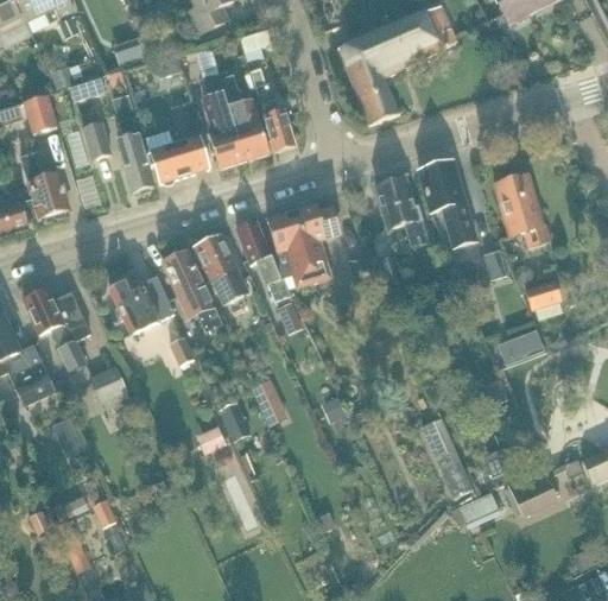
[(0,0),(0,35),(25,23),(14,0),(0,0)]
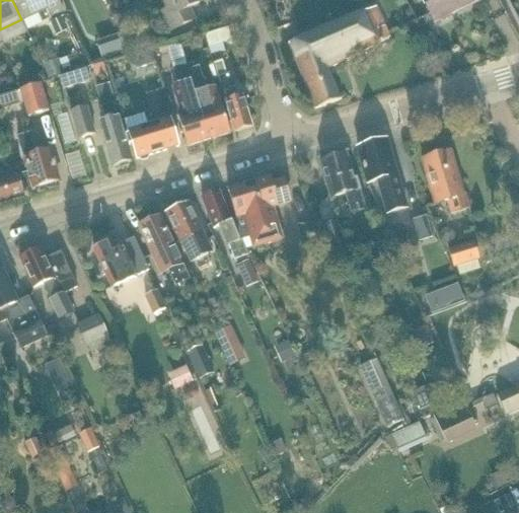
[(12,0),(21,19),(46,8),(49,16),(61,10),(56,0),(12,0)]
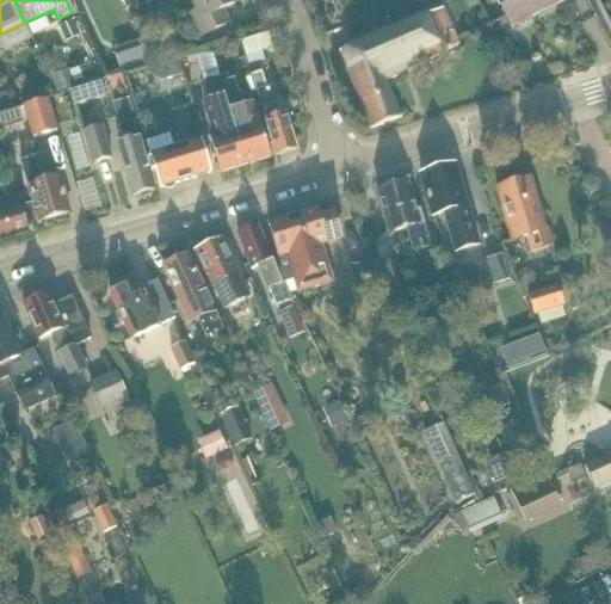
[(131,11),(142,5),(140,0),(125,0),(131,11)]
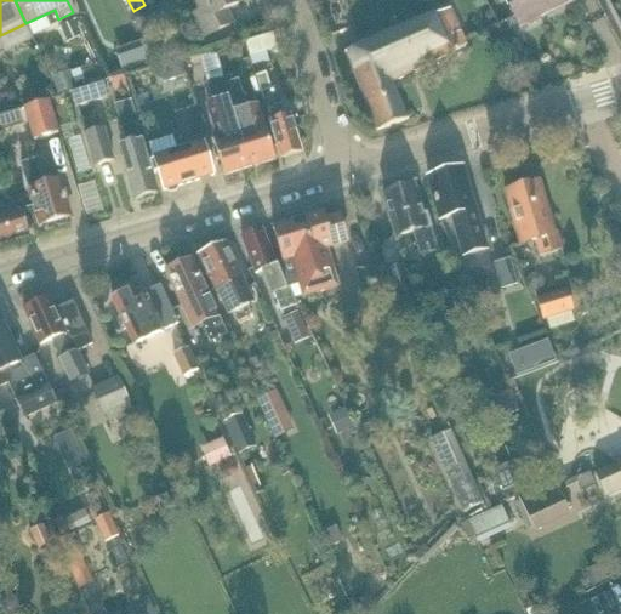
[(193,0),(198,9),(188,13),(199,37),(231,21),(224,7),(240,0),(193,0)]
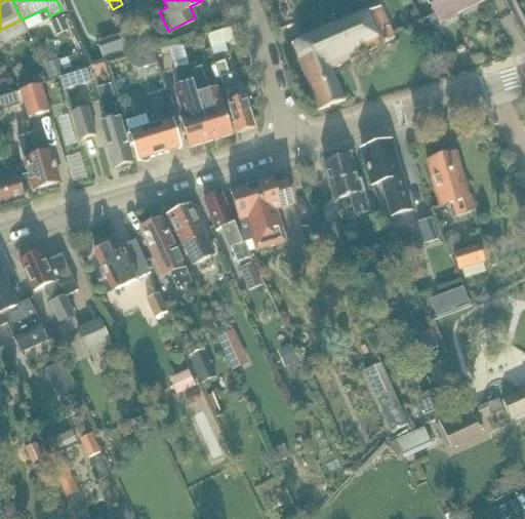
[(428,0),(439,23),(483,0),(428,0)]
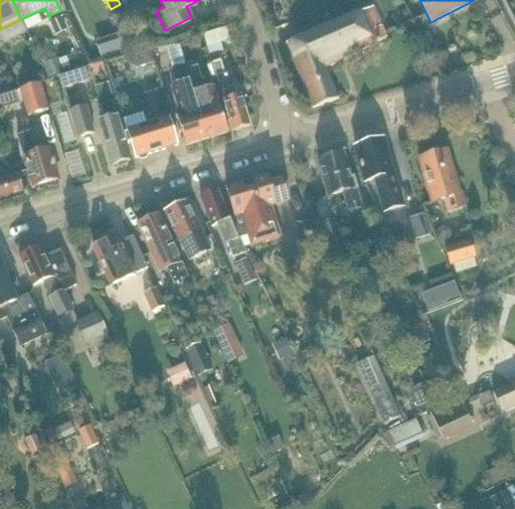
[(514,1),(513,0),(497,0),(502,9),(514,1)]
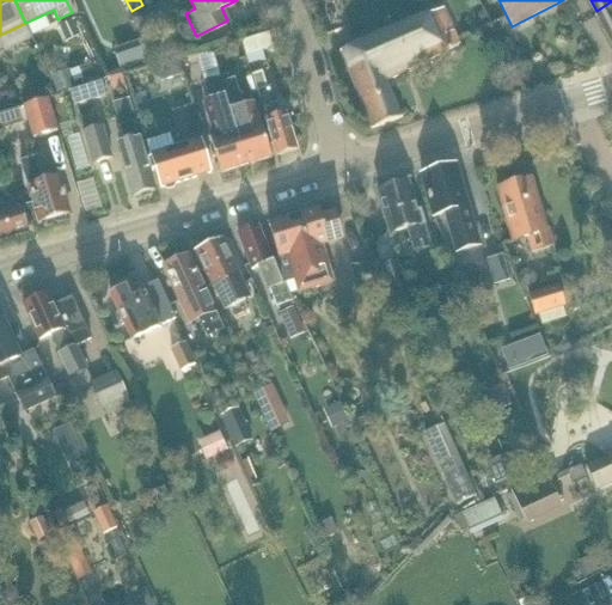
[(457,41),(442,4),(338,48),(369,124),(402,112),(386,77),(457,41)]
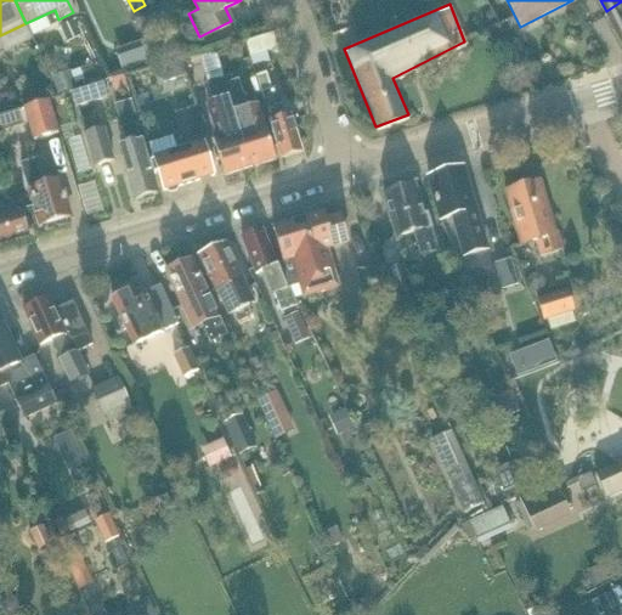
[(145,7),(134,12),(141,27),(152,22),(145,7)]
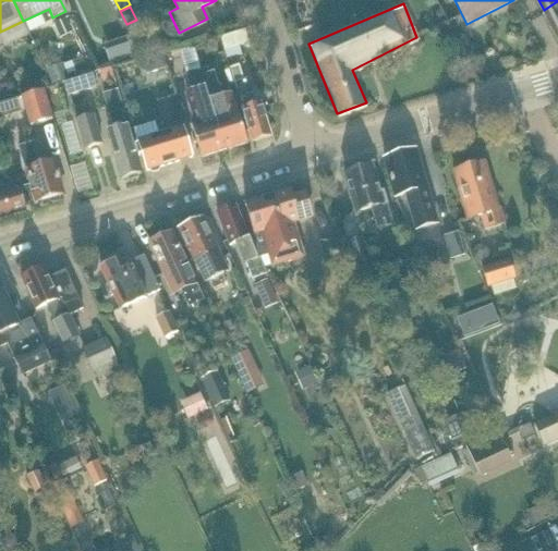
[(67,12),(53,19),(60,33),(73,26),(67,12)]
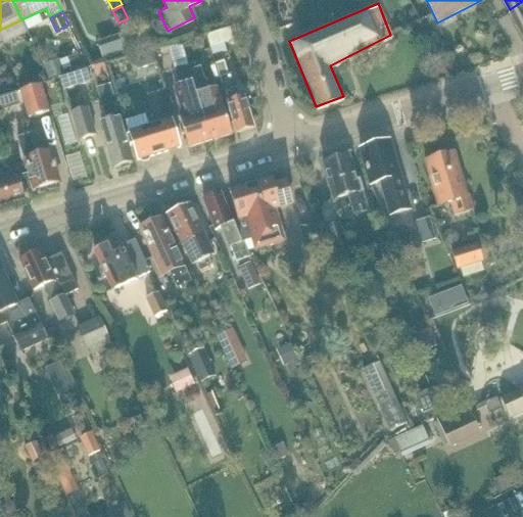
[(193,24),(198,41),(218,36),(212,18),(193,24)]
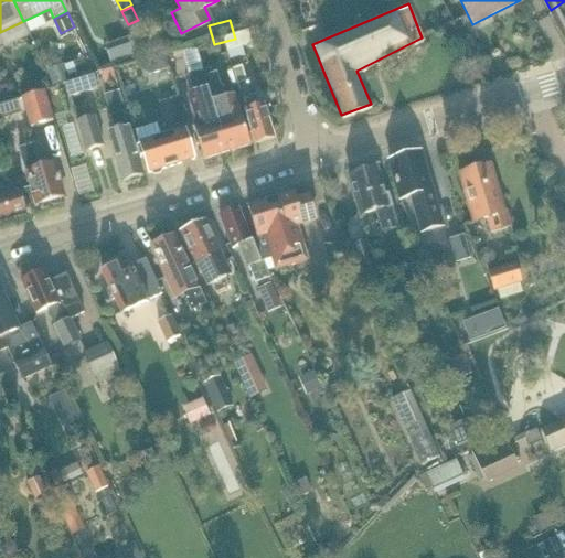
[(127,30),(112,38),(116,50),(132,42),(127,30)]
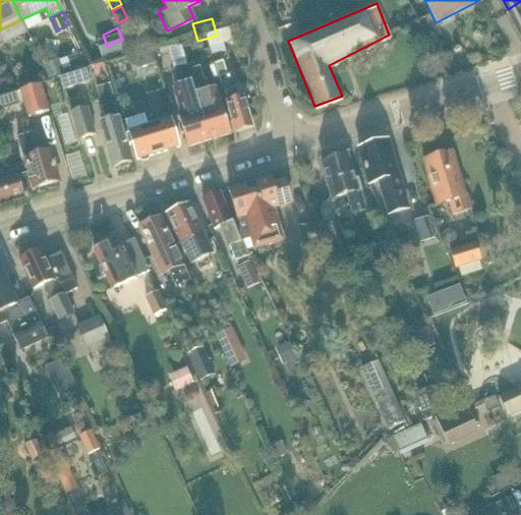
[(141,49),(120,54),(126,75),(148,70),(141,49)]
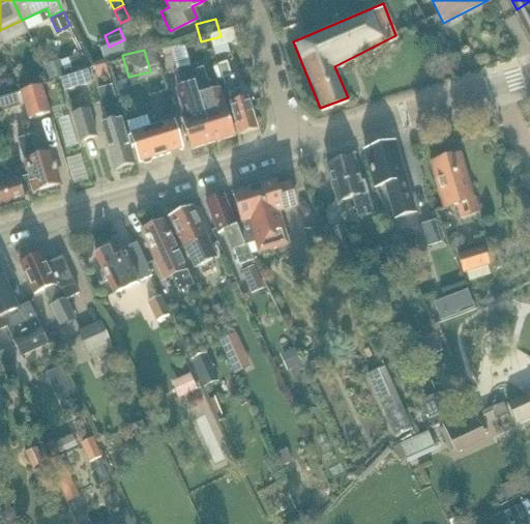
[(63,70),(58,57),(43,62),(49,76),(63,70)]
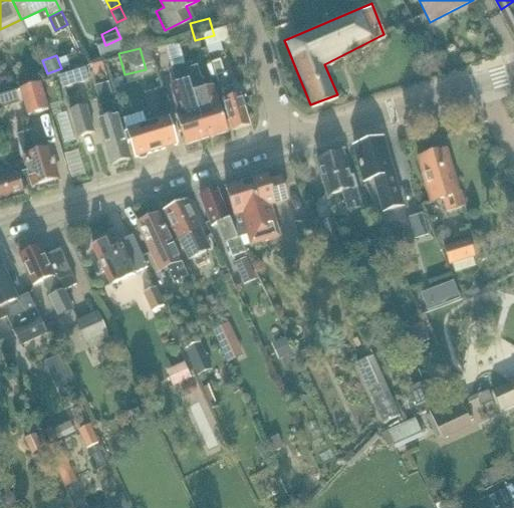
[(229,93),(225,79),(230,78),(228,68),(222,70),(218,57),(210,59),(231,127),(248,121),(239,91),(229,93)]
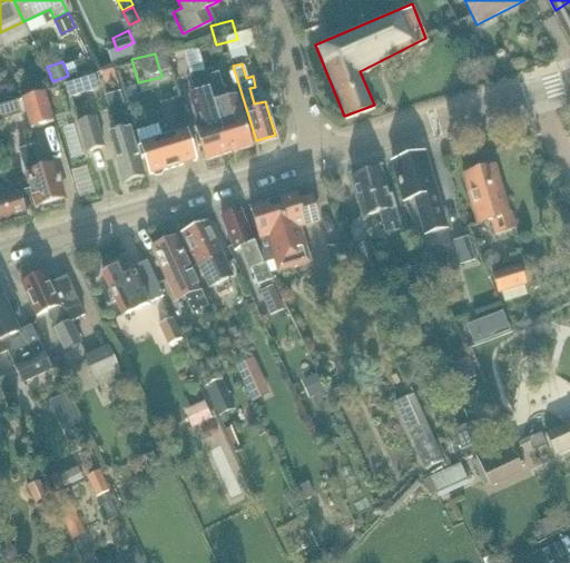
[(105,78),(115,75),(112,66),(102,69),(105,78)]
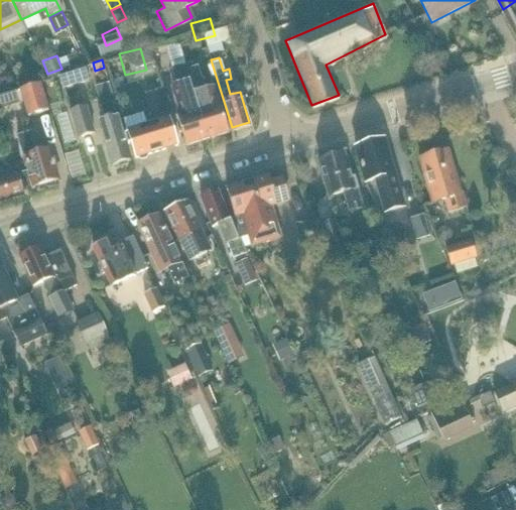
[(41,61),(34,78),(45,74),(41,61)]
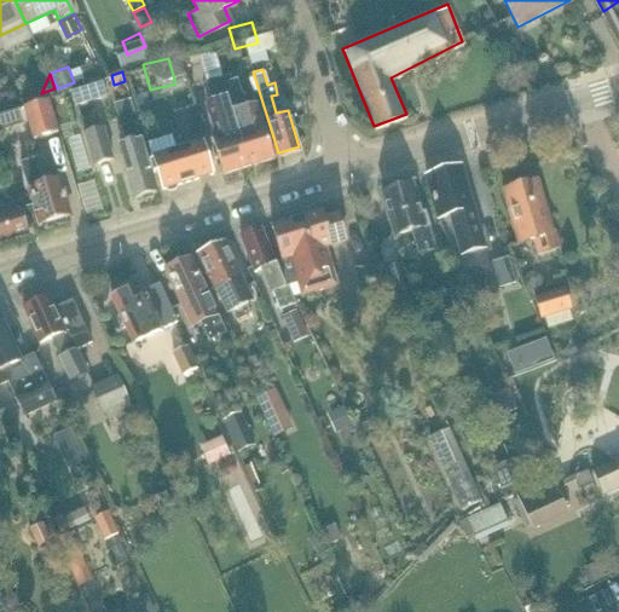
[(244,100),(237,75),(223,79),(223,80),(247,162),(272,155),(255,98),(244,100)]
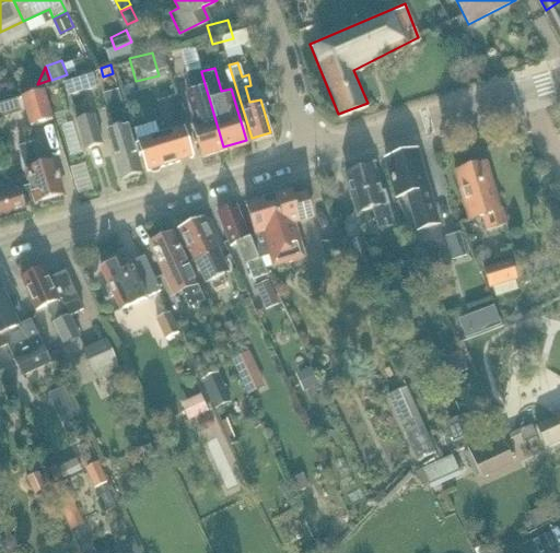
[(201,72),(201,71),(200,69),(189,72),(194,86),(190,86),(200,121),(191,124),(200,154),(223,146),(201,72)]
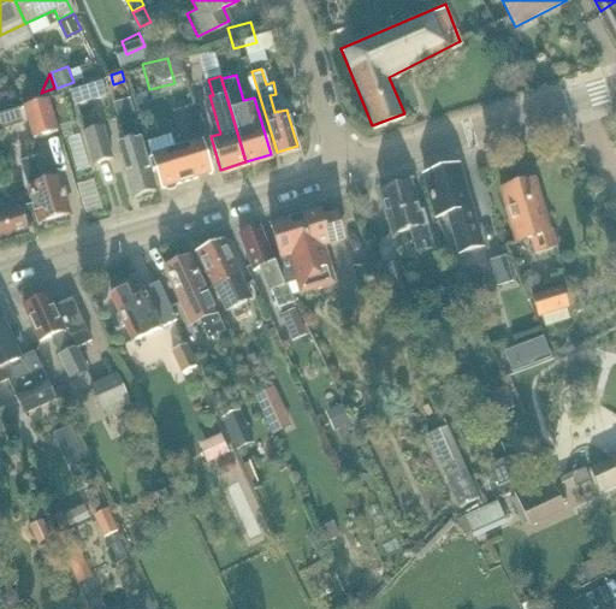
[(102,78),(71,88),(75,101),(106,92),(102,78)]
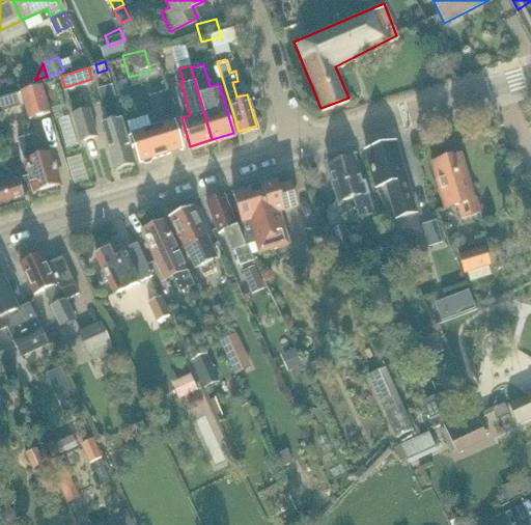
[(89,81),(93,101),(105,99),(102,79),(89,81)]
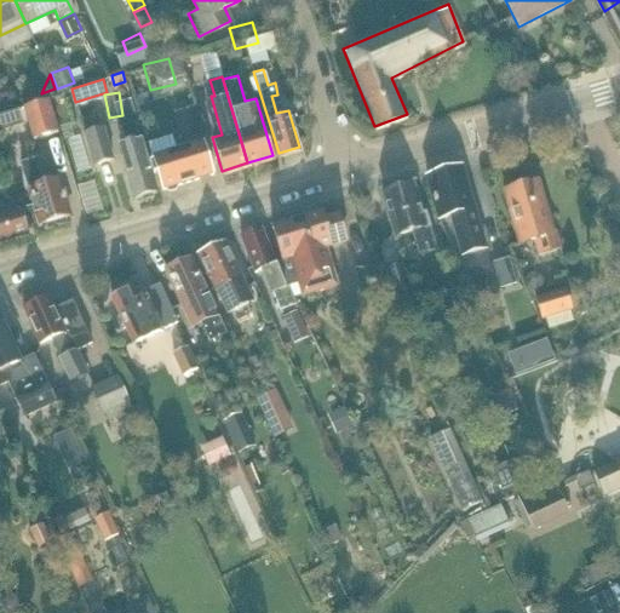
[(33,136),(57,127),(58,127),(49,96),(23,104),(33,136)]
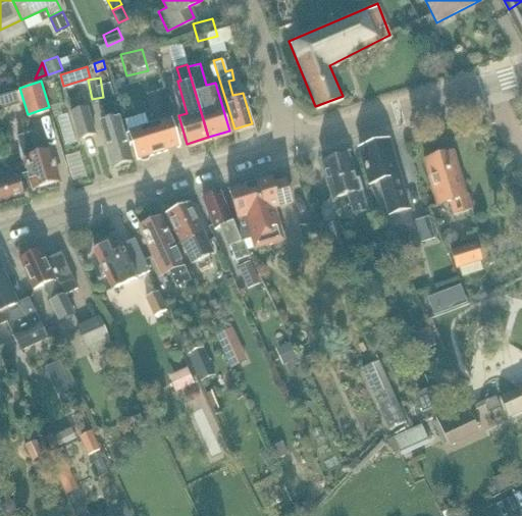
[(163,85),(157,87),(163,108),(170,106),(163,85)]
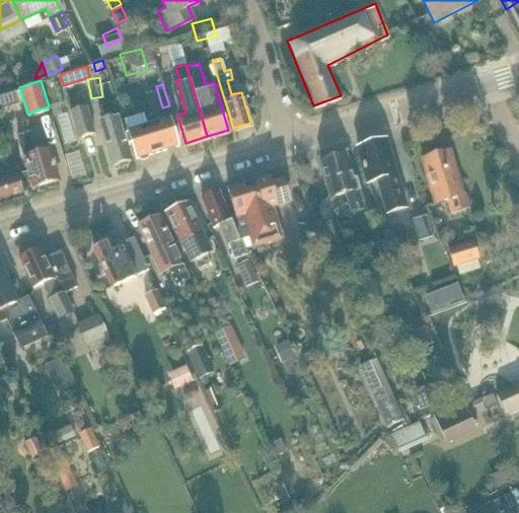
[(130,158),(116,114),(118,114),(114,99),(101,103),(105,118),(99,119),(104,133),(102,133),(112,163),(116,162),(117,164),(126,161),(125,159),(130,158)]
